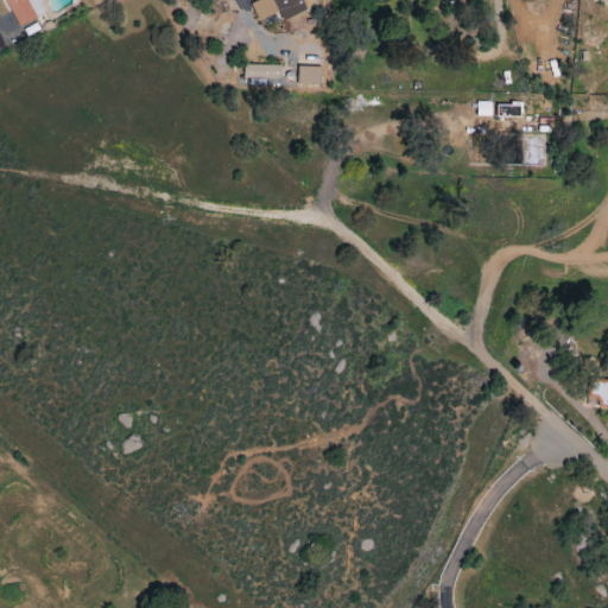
[(4,0),(18,27),(37,18),(27,0),(4,0)]
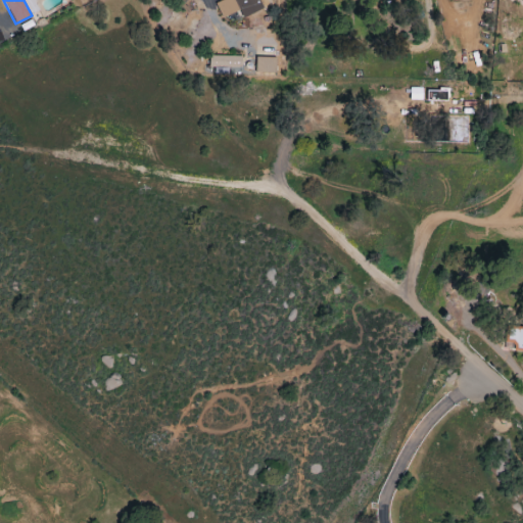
[(242,17),(262,11),(257,0),(215,0),(221,17),(240,11),(242,17)]
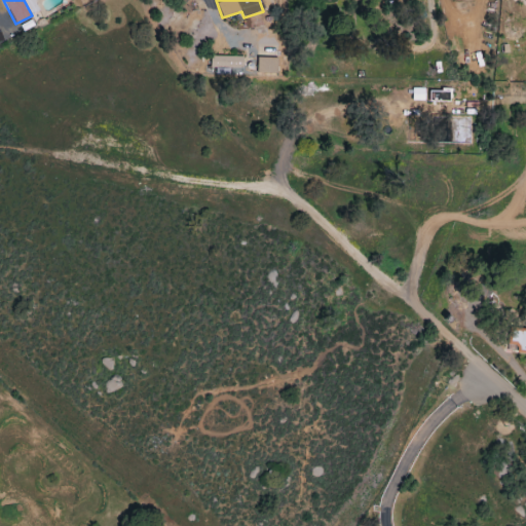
[(211,68),(243,69),(243,57),(212,55),(211,68)]
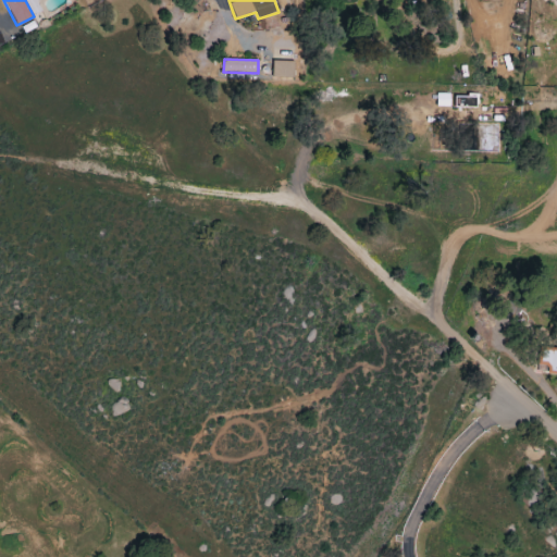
[(272,77),(294,78),(294,62),(273,61),(272,77)]
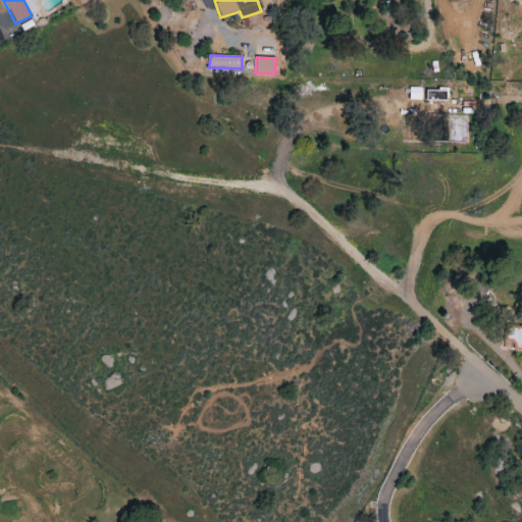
[(505,350),(521,350),(521,326),(506,326),(505,350)]
